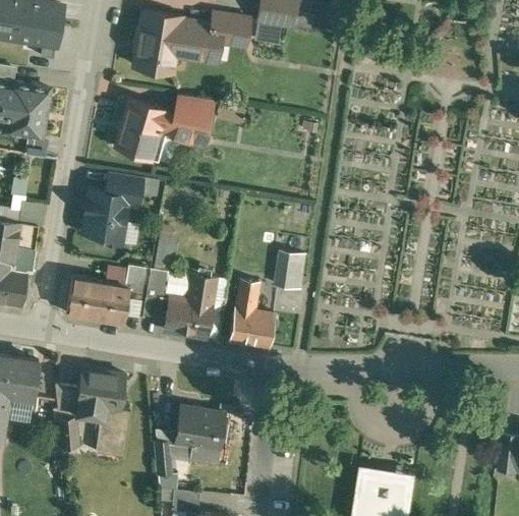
[(14,0),(0,0),(0,19),(11,22),(14,0)]
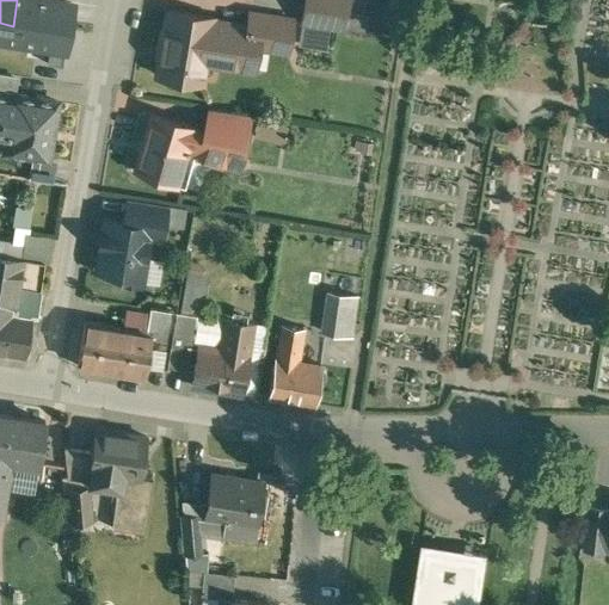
[(354,0),(308,0),(305,28),(349,35),(354,0)]
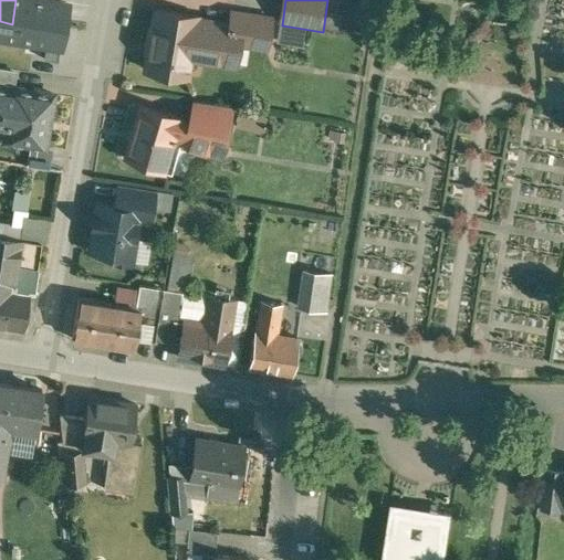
[(70,12),(32,7),(24,54),(61,61),(70,12)]
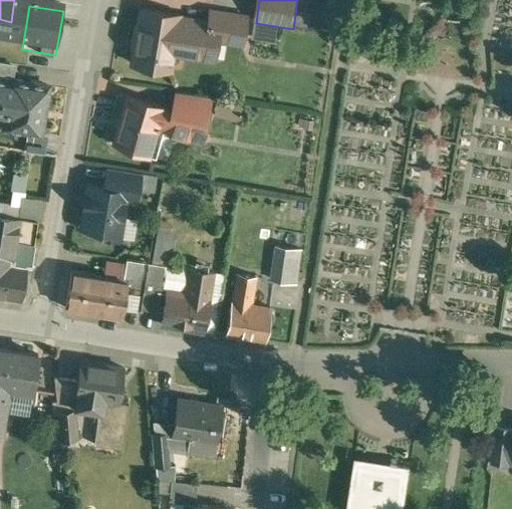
[(183,21),(144,14),(142,28),(138,30),(135,53),(137,57),(135,68),(171,74),(174,55),(207,61),(209,43),(243,49),(248,21),(212,15),(210,28),(183,24),(183,21)]
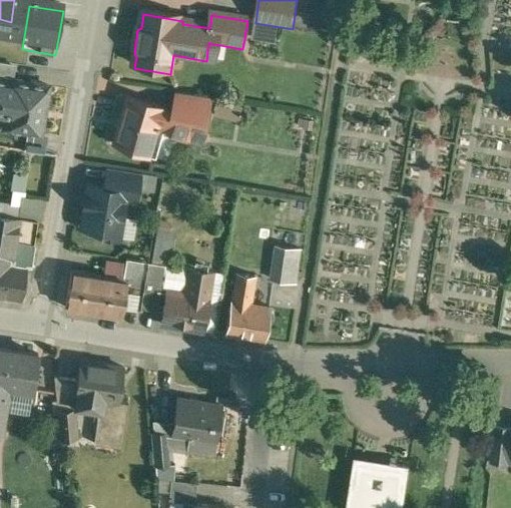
[(11,67),(0,65),(0,83),(8,85),(11,67)]
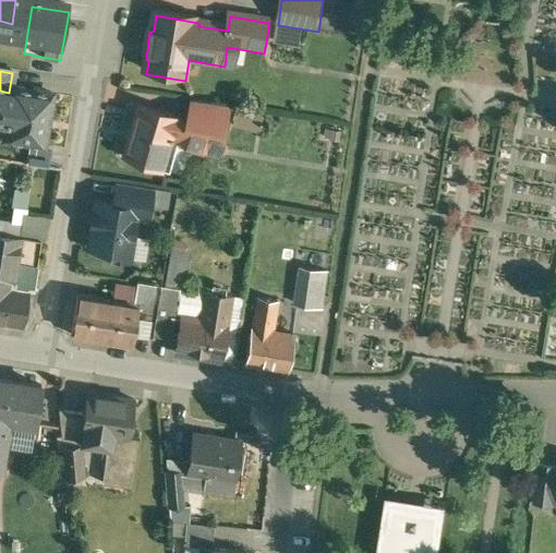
[(55,98),(15,92),(15,94),(9,93),(0,91),(0,134),(1,134),(4,132),(9,132),(7,143),(46,149),(55,98)]
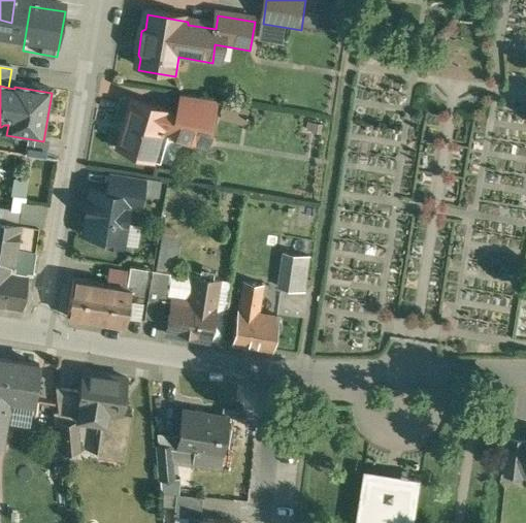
[(168,113),(133,102),(118,153),(161,165),(169,138),(207,149),(216,122),(212,121),(218,104),(184,99),(178,119),(168,116),(168,113)]
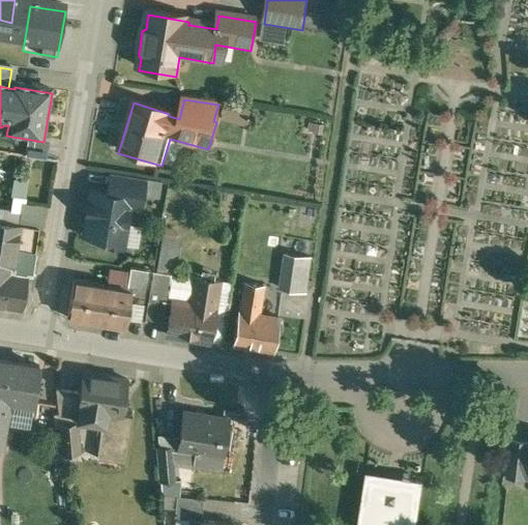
[(147,183),(113,177),(109,198),(133,202),(132,210),(142,212),(147,183)]
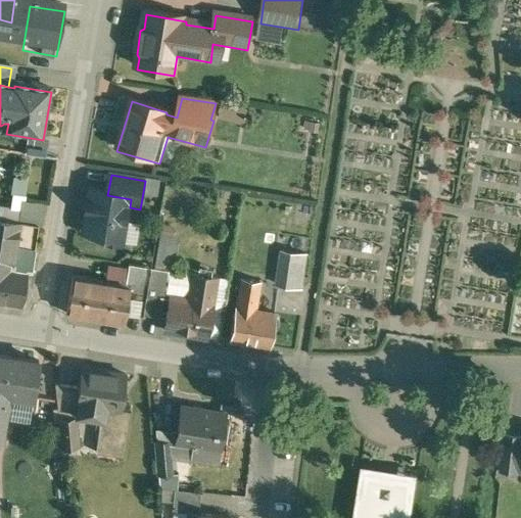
[(107,195),(93,193),(91,203),(88,202),(88,204),(91,204),(89,215),(86,215),(86,216),(89,217),(85,237),(104,240),(103,244),(123,248),(130,207),(131,199),(107,195)]
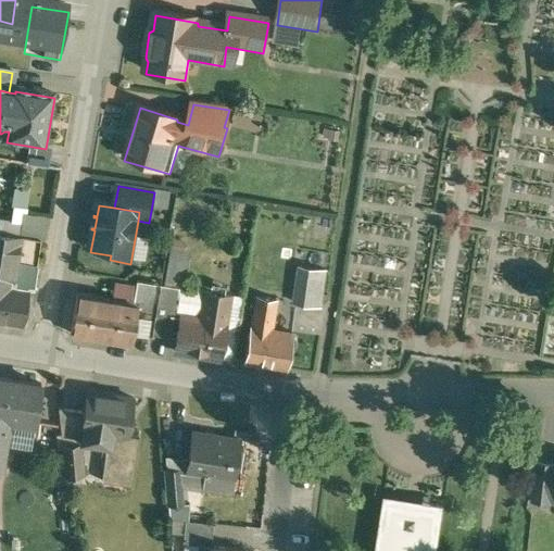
[(23,243),(0,239),(0,265),(19,268),(19,266),(23,243)]
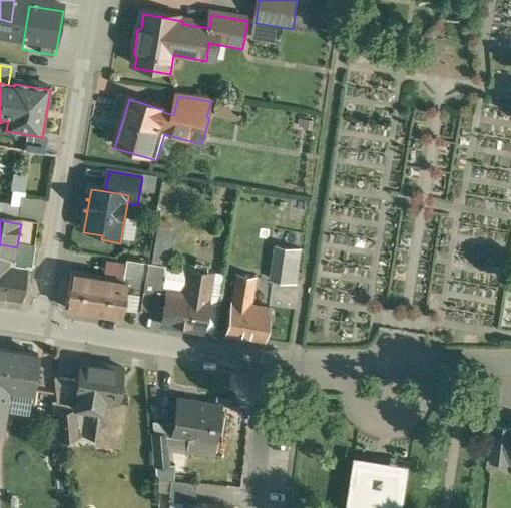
[(17,247),(0,244),(0,301),(23,305),(29,271),(33,272),(35,259),(21,256),(23,246),(17,245),(17,247)]
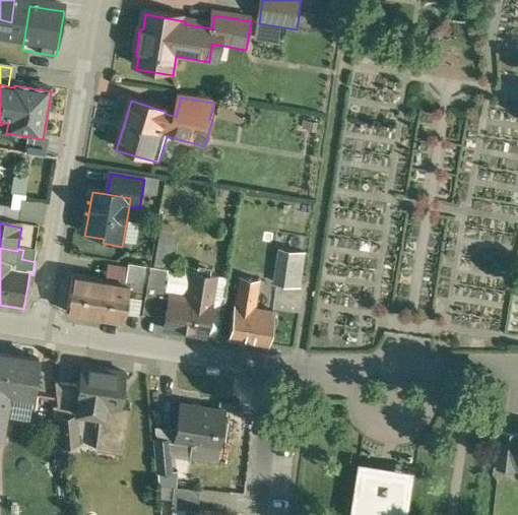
[(305,258),(280,255),(275,287),(300,292),(305,258)]
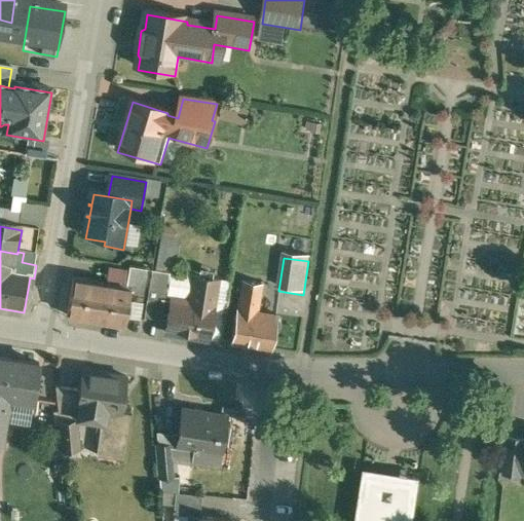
[(153,273),(132,270),(128,291),(134,292),(129,319),(146,322),(151,292),(153,273)]
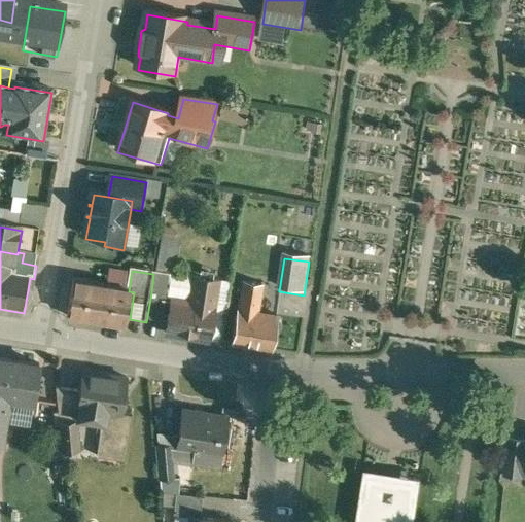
[(129,291),(75,282),(69,321),(128,331),(130,319),(134,292),(129,291)]
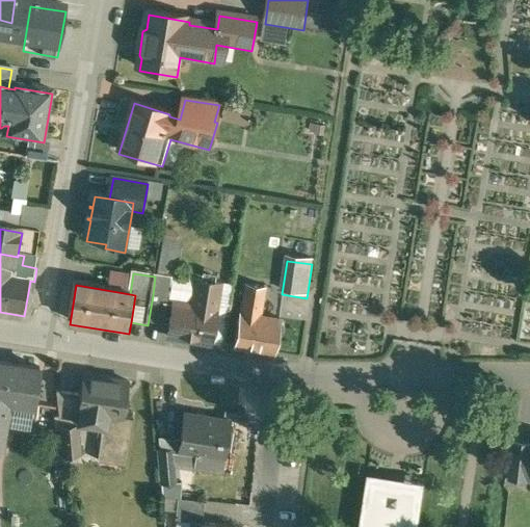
[(222,288),(197,285),(193,309),(219,313),(222,288)]
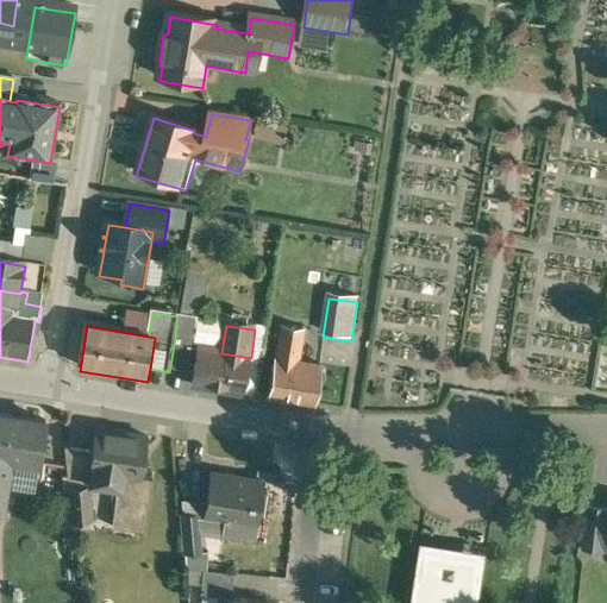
[(305,334),(282,330),(276,363),(300,366),(305,334)]
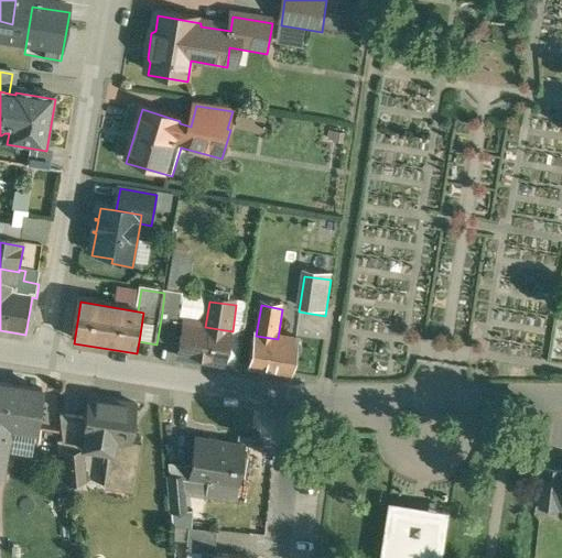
[(181,315),(162,313),(157,345),(175,348),(181,315)]
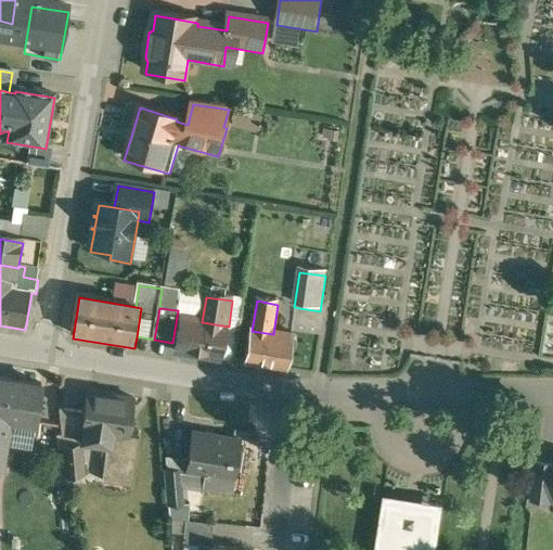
[(202,322),(183,320),(178,356),(222,363),(229,327),(202,322)]
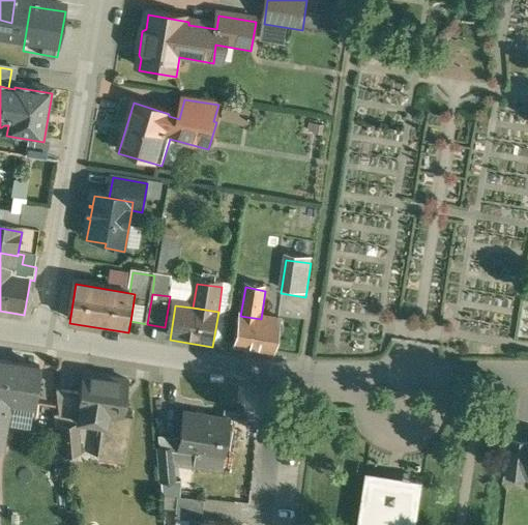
[(261,319),(240,316),(235,350),(276,357),(282,322),(261,319)]
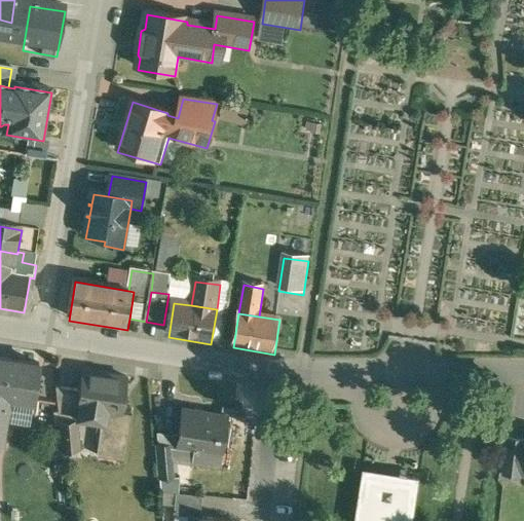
[(40,368),(0,362),(0,399),(10,402),(34,405),(40,368)]
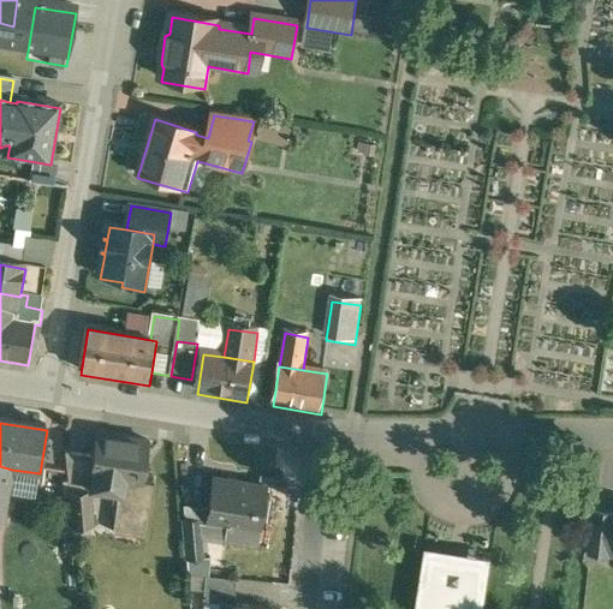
[(149,447),(97,439),(94,461),(90,481),(93,482),(124,487),(143,489),(143,488),(149,447)]
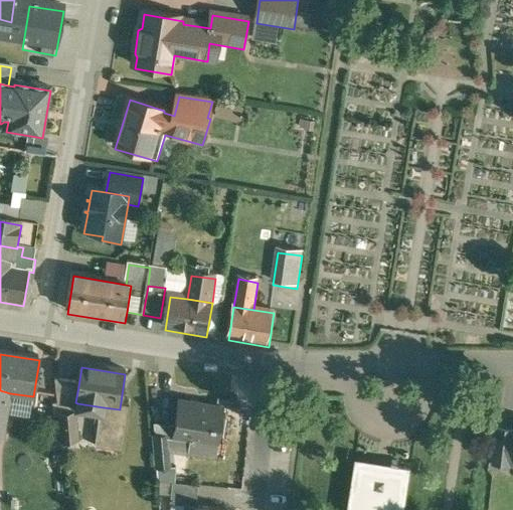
[(78,386),(55,382),(58,416),(75,415),(77,403),(75,402),(78,386)]
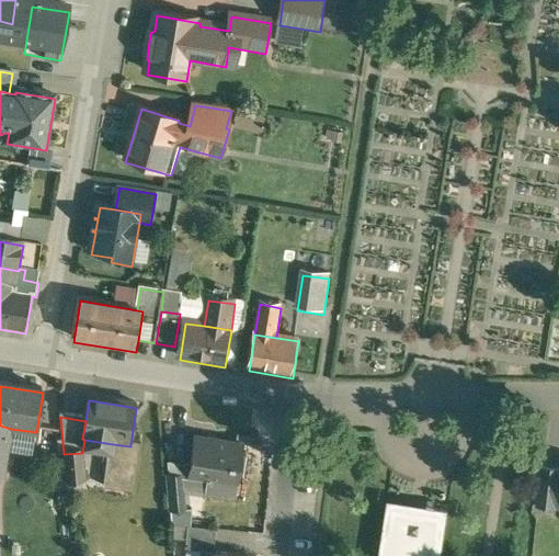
[(11,429),(0,426),(0,477),(3,478),(11,429)]
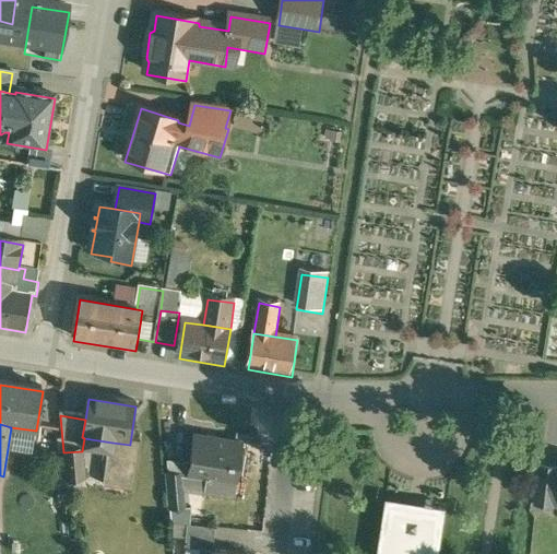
[(245,447),(196,440),(190,479),(238,485),(245,447)]
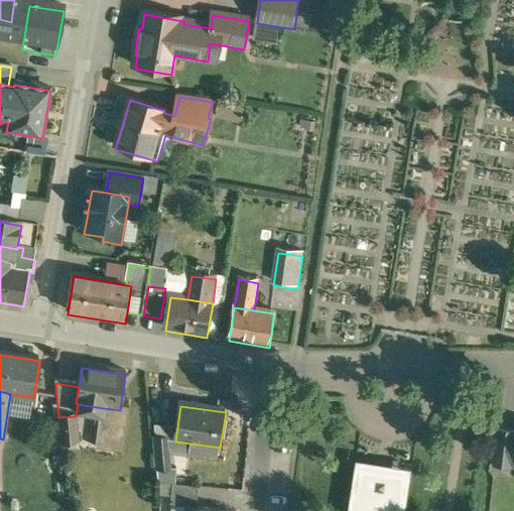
[(120,410),(104,408),(97,451),(98,451),(99,444),(124,449),(123,456),(125,456),(131,410),(120,409),(120,410)]
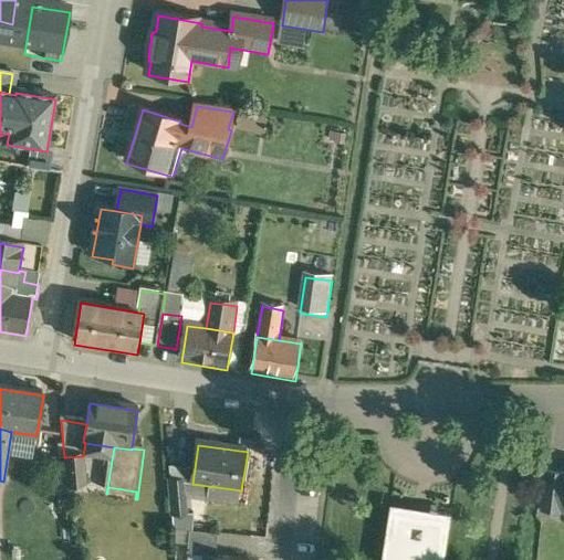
[(83,456),(64,457),(68,490),(87,489),(85,456),(83,456)]
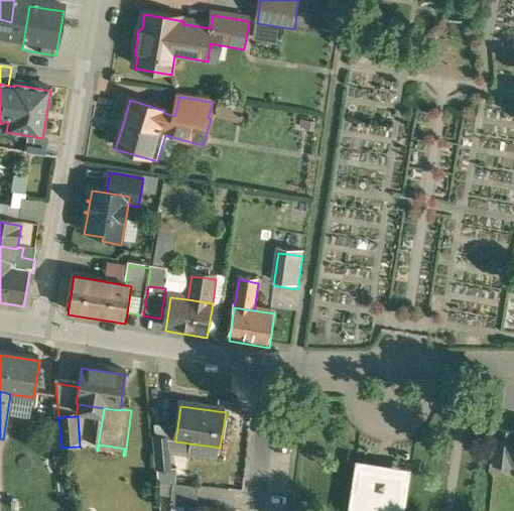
[(513,435),(501,433),(497,468),(513,470),(513,435)]
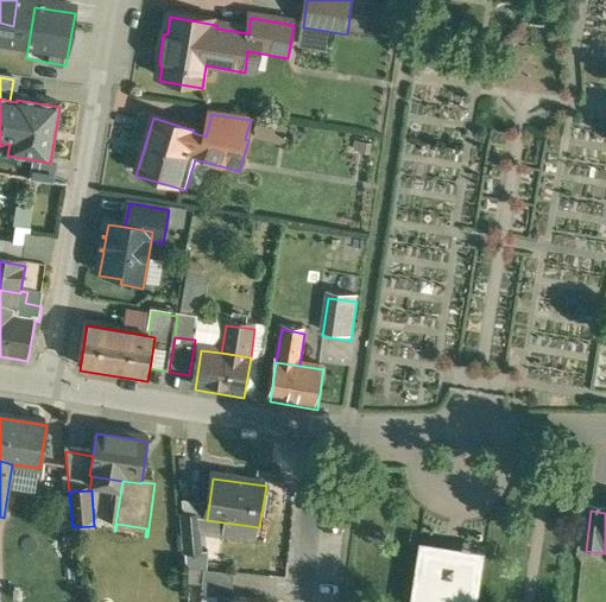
[(201,519),(184,520),(187,558),(203,557),(201,519)]
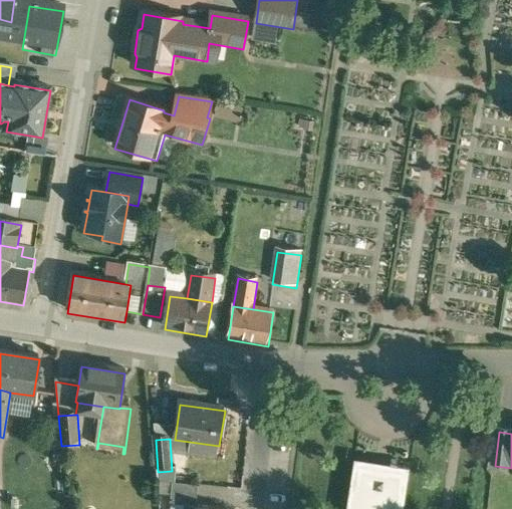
[(402,508),(407,468),(354,461),(347,508),(402,508)]
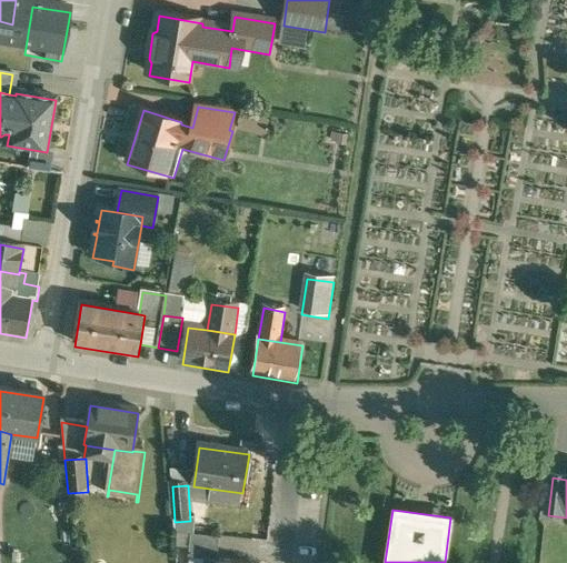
[(220,540),(192,538),(190,561),(200,562),(209,562),(209,561),(218,562),(220,540)]
